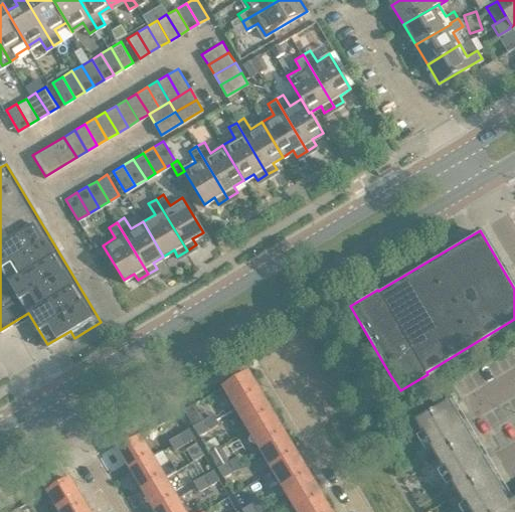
[(221,385),(234,405),(260,390),(247,370),(221,385)]
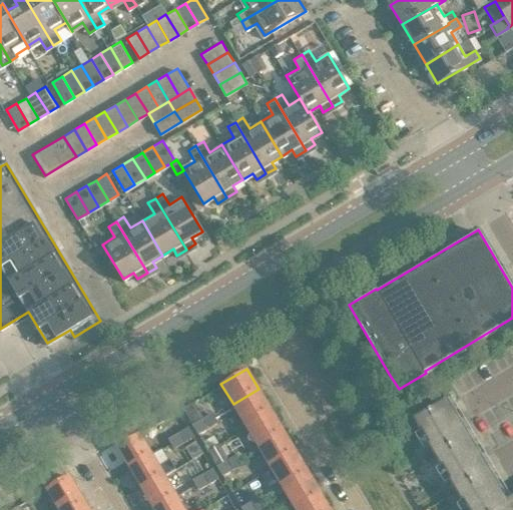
[(233,404),(245,425),(271,410),(259,389),(233,404)]
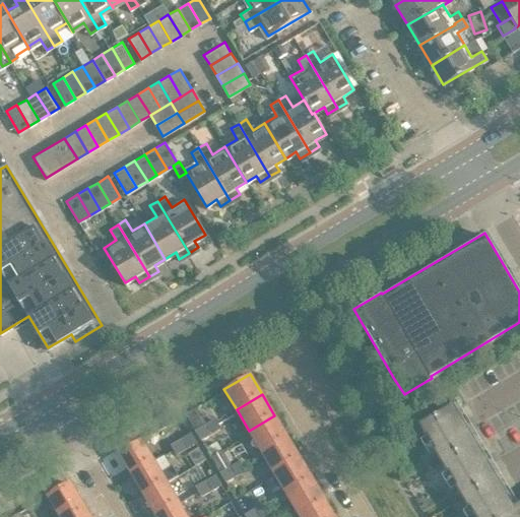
[(519,516),(452,404),(417,425),(426,437),(427,436),(431,442),(431,443),(432,443),(435,449),(433,450),(447,472),(448,471),(452,477),(451,477),(452,478),(456,485),(454,486),(467,508),(469,507),(473,513),(472,513),(473,514),(475,516),(519,516)]
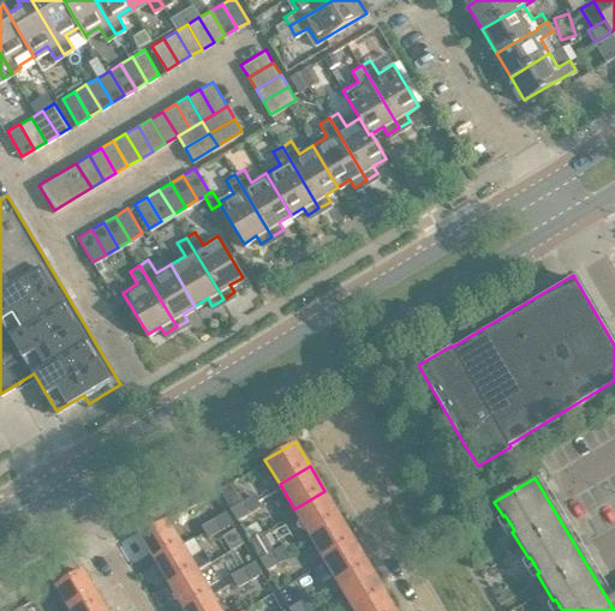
[(242,501),(244,499),(232,479),(219,486),(231,507),(242,501)]
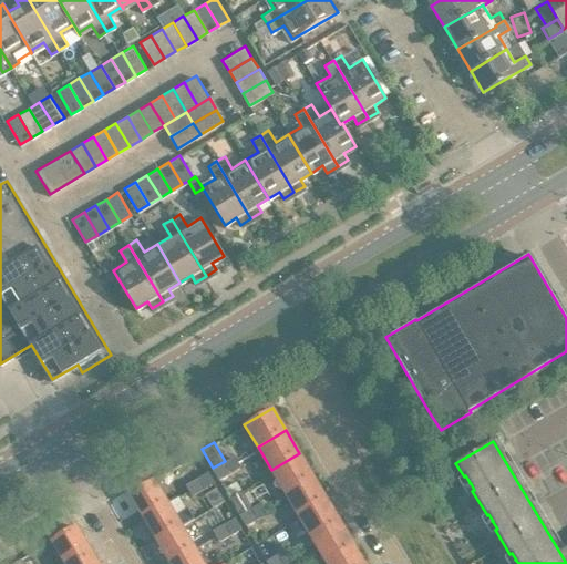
[(285,493),(313,477),(299,453),(271,470),(285,493)]
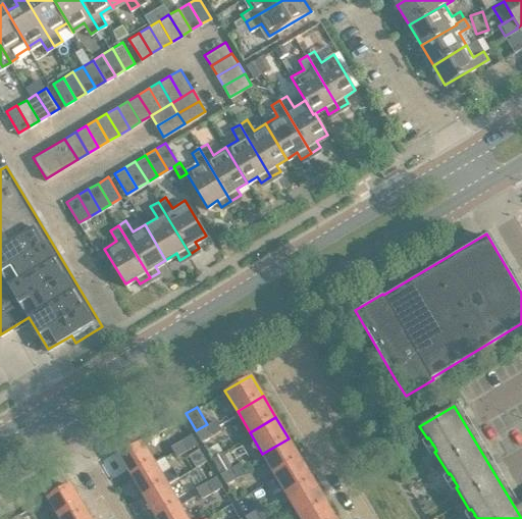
[(211,433),(220,428),(215,419),(207,424),(205,425),(211,433)]
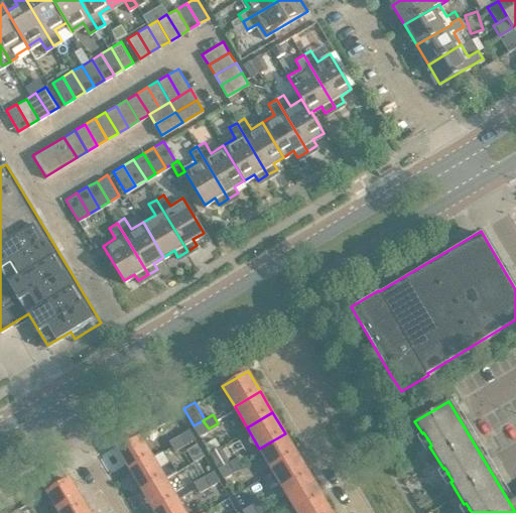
[(209,428),(203,420),(194,425),(199,434),(209,428)]
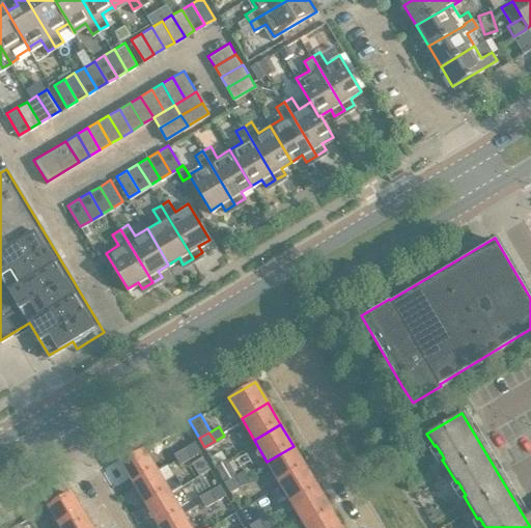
[(190,456),(199,450),(194,441),(185,447),(190,456)]
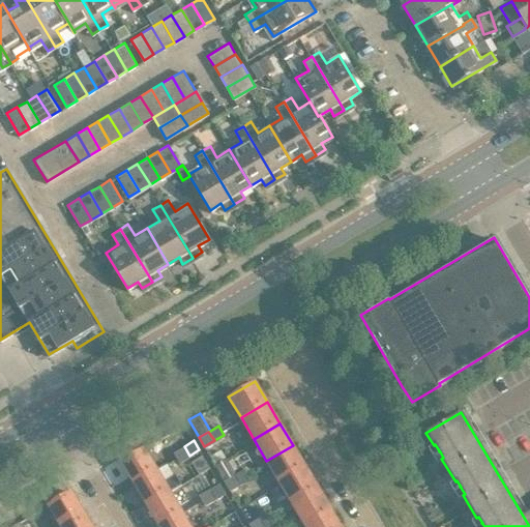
[(266,461),(280,481),(305,466),(293,445),(266,461)]
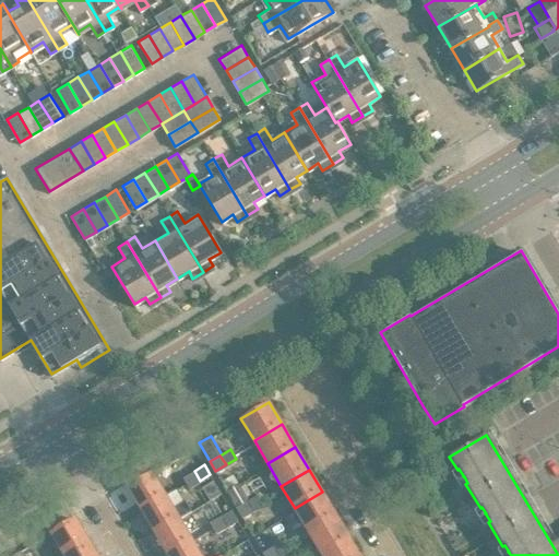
[(140,508),(165,494),(151,471),(127,486),(140,508)]
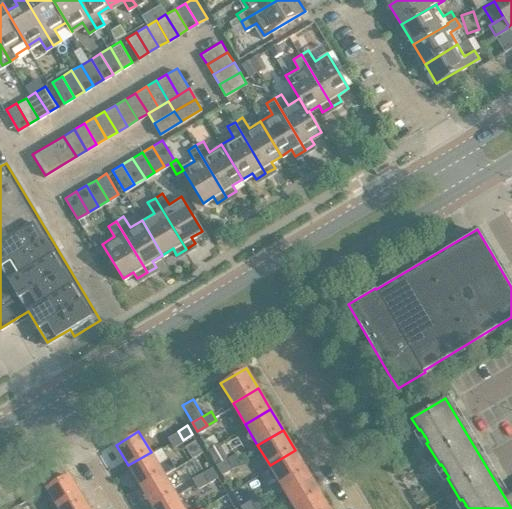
[(174,445),(183,440),(178,431),(168,436),(174,445)]
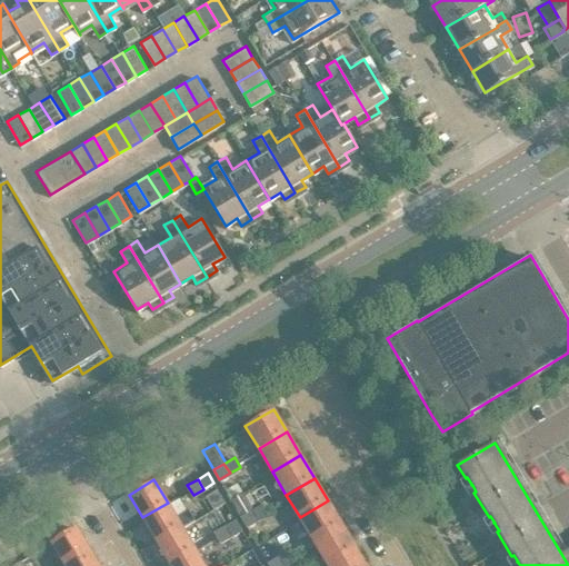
[(220,485),(207,492),(215,505),(227,498),(220,485)]
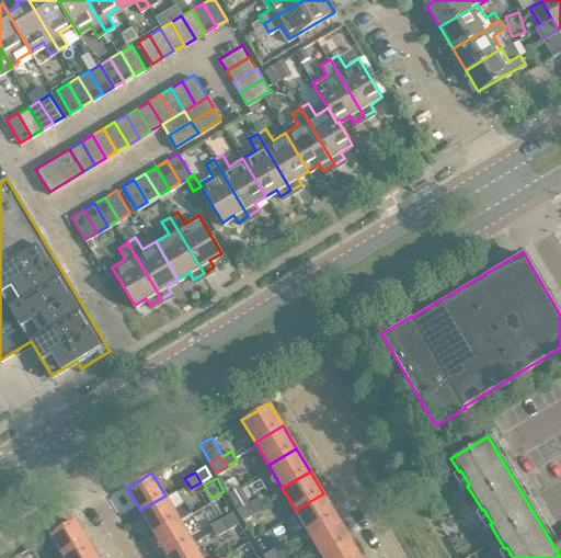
[(249,500),(238,482),(226,489),(237,507),(247,501),(252,511),(263,504),(256,494),(249,500)]
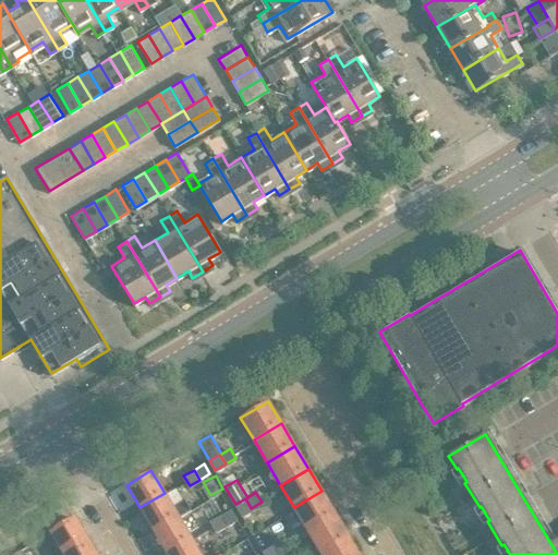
[(140,507),(154,530),(178,516),(190,508),(184,498),(182,498),(174,486),(165,493),(140,507)]
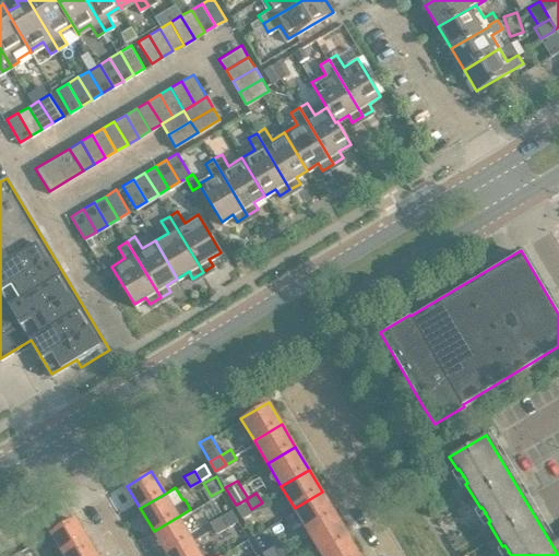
[(295,508),(308,531),(335,515),(322,492),(295,508)]
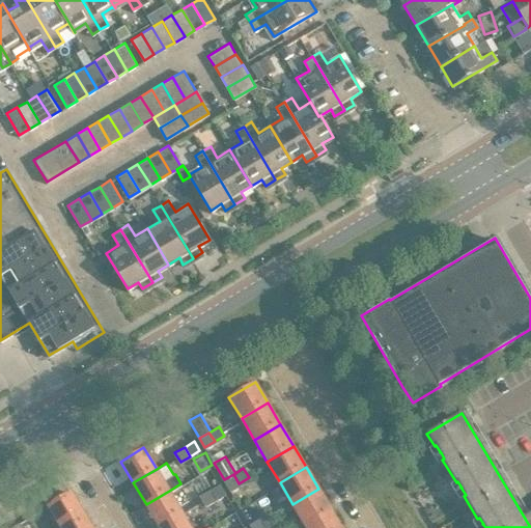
[(229,489),(239,483),(233,474),(224,479),(229,489)]
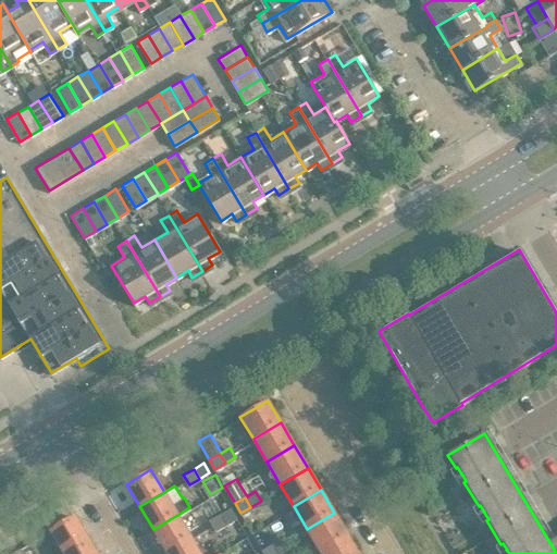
[(225,522),(235,516),(230,506),(219,513),(225,522)]
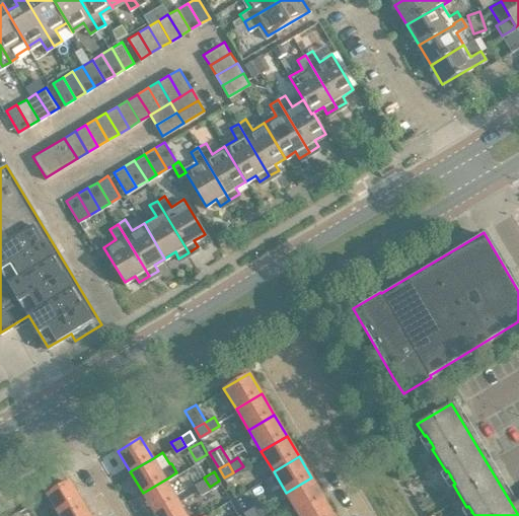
[(200,492),(210,487),(204,477),(195,483),(200,492)]
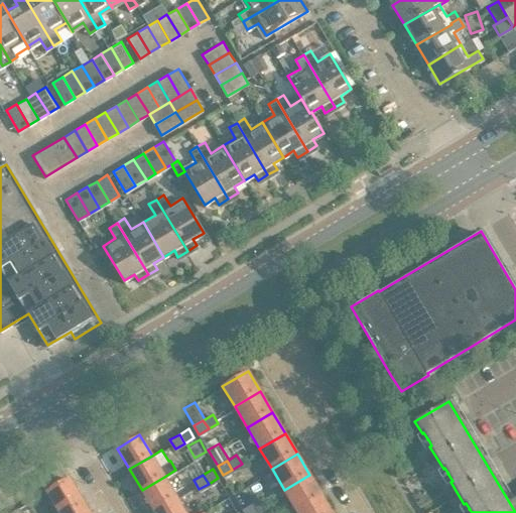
[(296,511),(323,496),(309,475),(284,490),(296,511)]
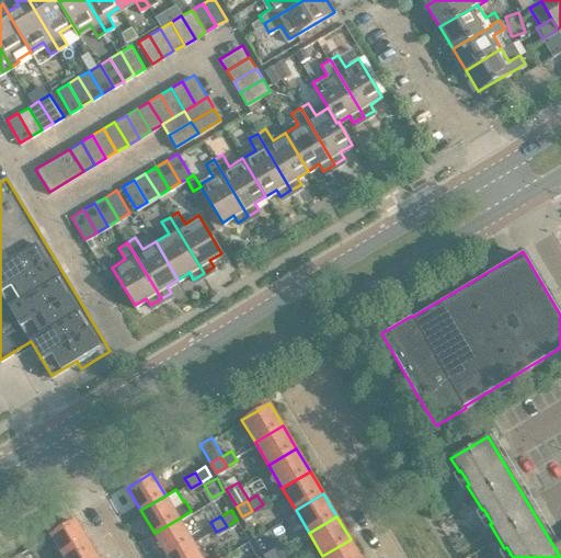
[(50,533),(64,556),(88,542),(75,519),(50,533)]
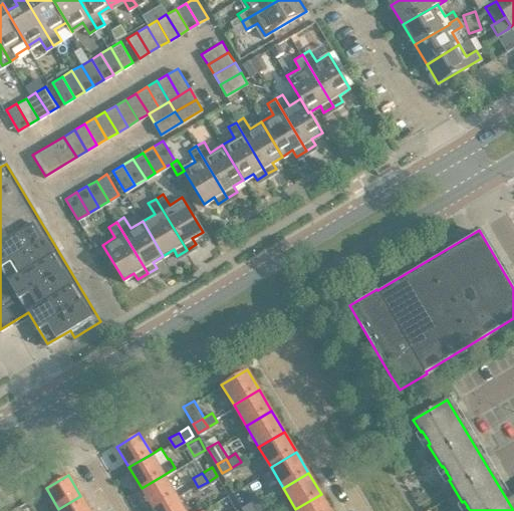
[(142,488),(154,509),(176,495),(164,475),(142,488)]
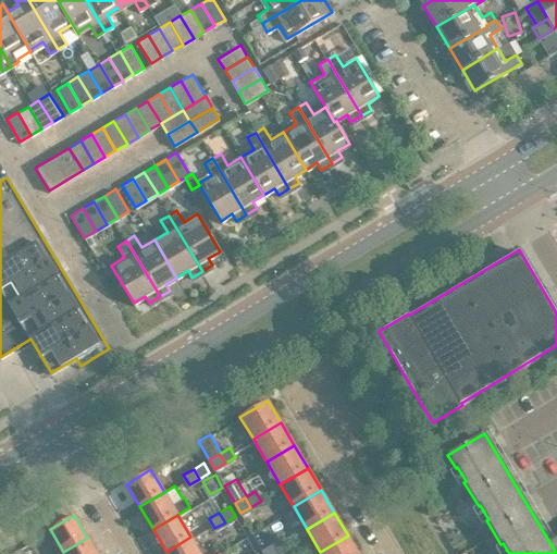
[(320,552),(321,553),(358,553),(348,536),(320,552)]
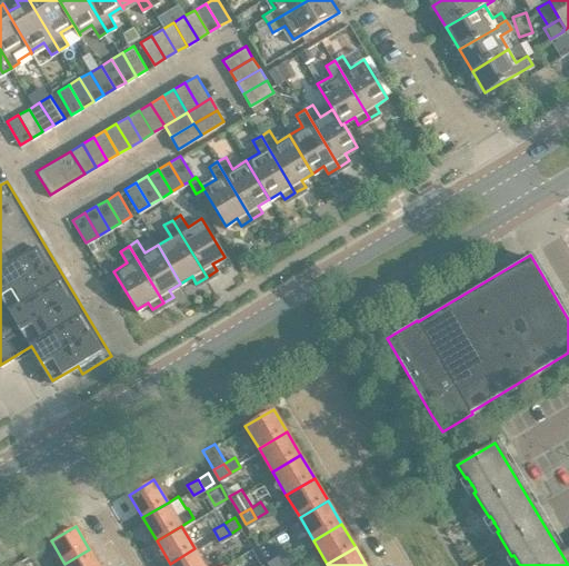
[(170,564),(171,565),(205,565),(195,548),(170,564)]
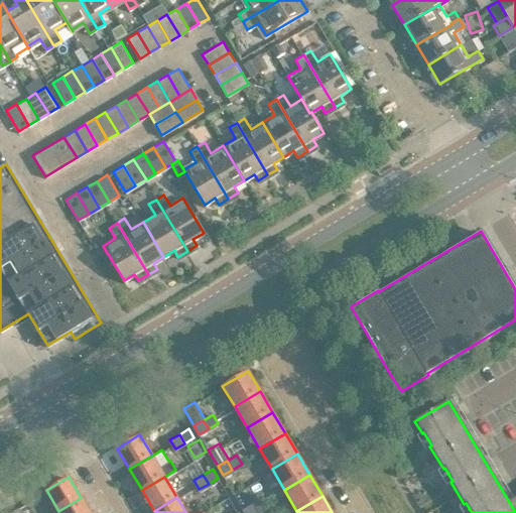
[(58,511),(59,512),(90,512),(81,498),(58,511)]
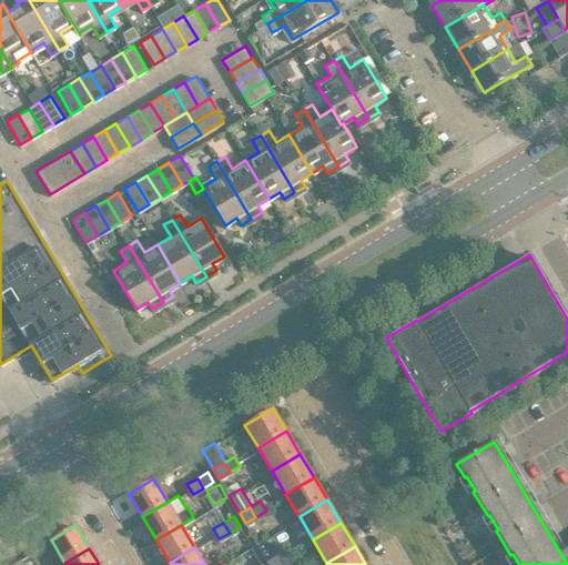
[(284,564),(294,557),(288,548),(277,554),(284,564)]
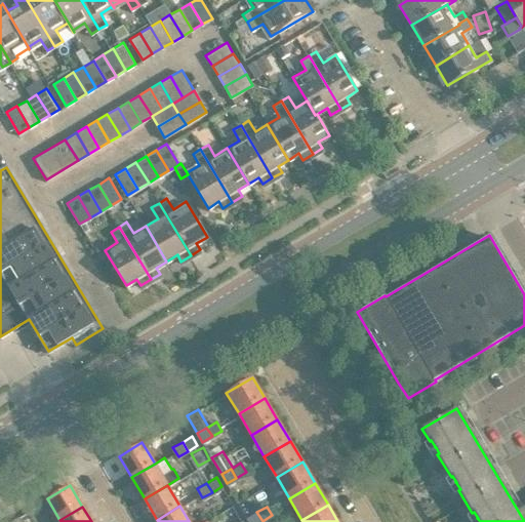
[(249,521),(260,521),(263,521),(256,512),(247,518),(249,521)]
